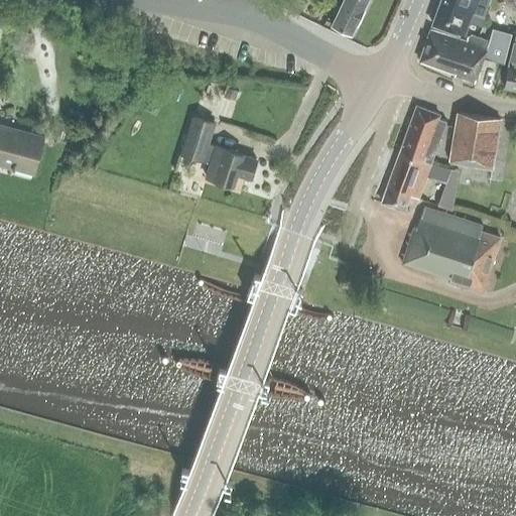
[(343,0),(332,24),(353,34),(368,0),(343,0)]
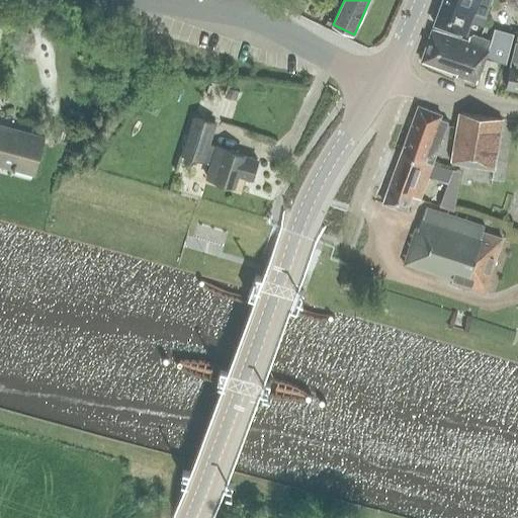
[(442,0),(442,1),(486,16),(492,0),(442,0)]
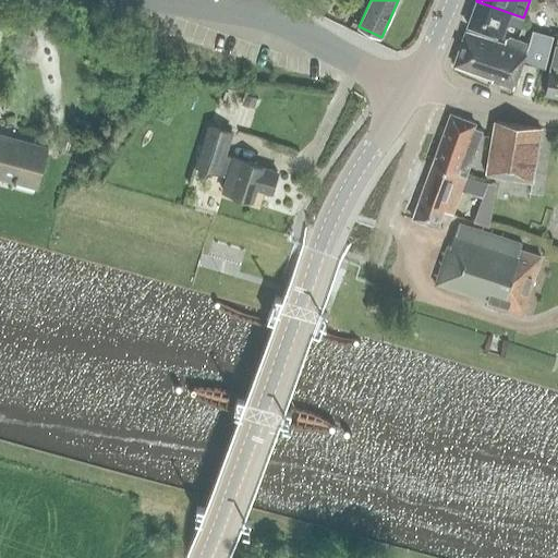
[(520,26),(523,17),(476,1),(468,26),(499,37),(501,34),(504,34),(508,22),(520,26)]
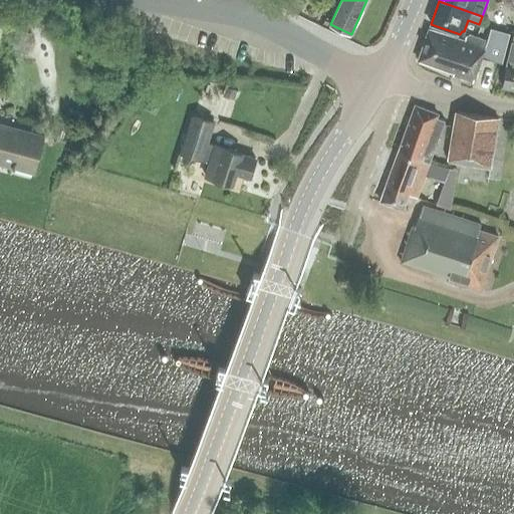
[(509,35),(490,30),(487,42),(471,36),(466,37),(464,41),(429,29),(418,60),(474,78),(482,56),(502,62),(505,54),(509,35)]
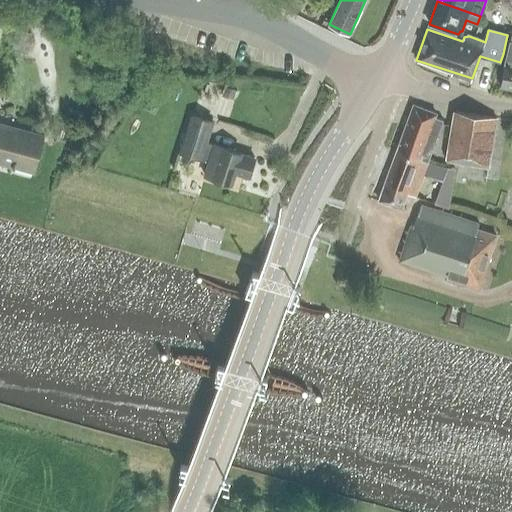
[(511,32),(510,41),(505,62),(500,87),(511,89),(511,32)]
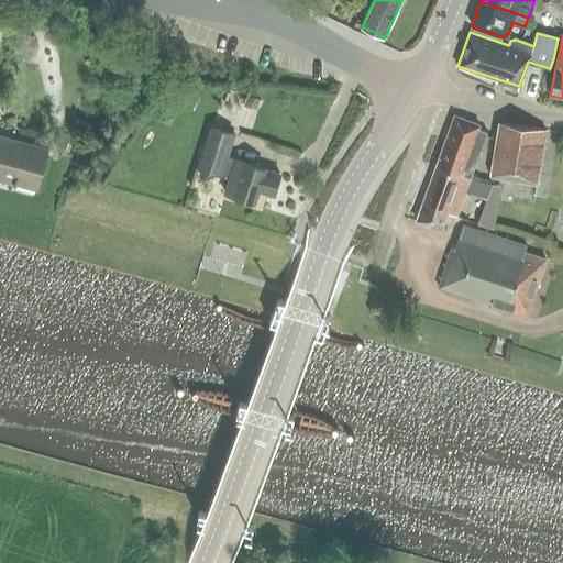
[(257,110),(261,99),(246,95),(243,106),(257,110)]
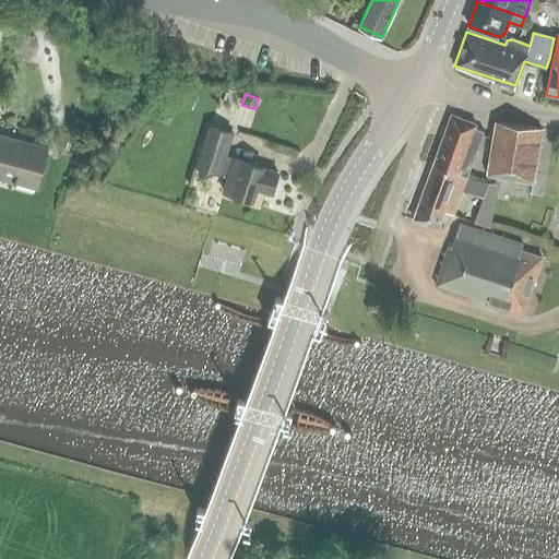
[(467,177),(470,170),(484,131),(475,128),(476,123),(451,115),(433,164),(467,177)]
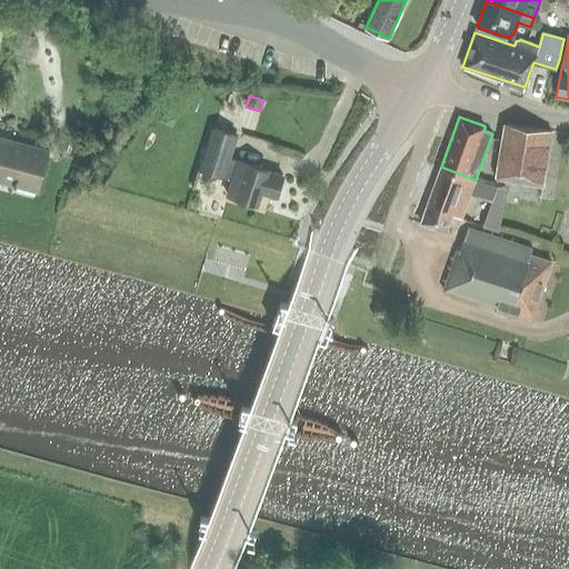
[(542,187),(551,131),(505,125),(496,179),(542,187)]
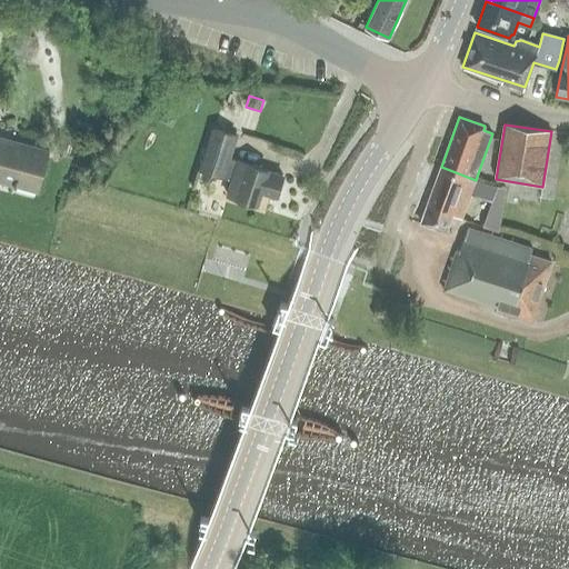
[(276,197),(282,175),(230,158),(237,136),(212,128),(200,169),(232,179),(227,195),(257,205),(261,192),(276,197)]
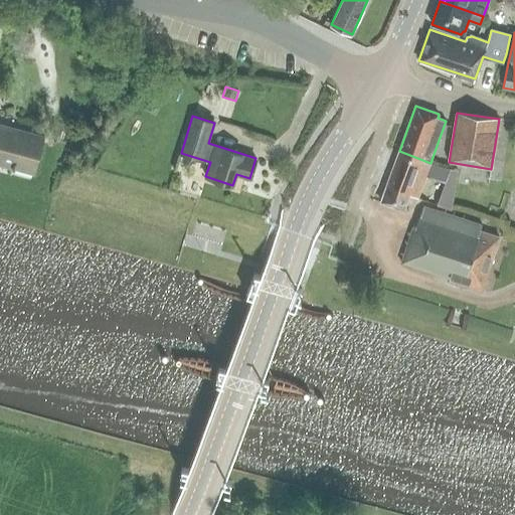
[(0,164),(34,173),(44,136),(0,124),(0,164)]
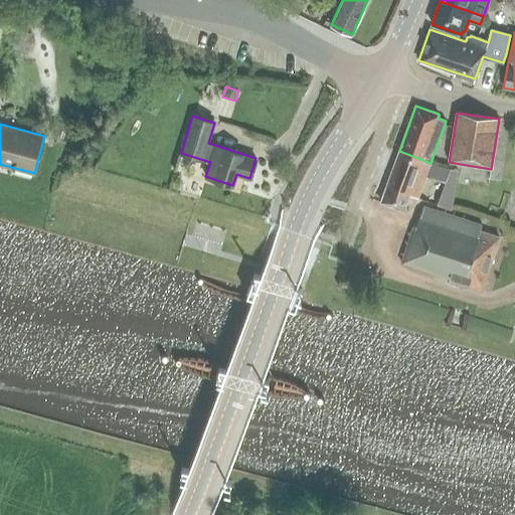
[(418,198),(427,173),(431,163),(399,151),(380,202),(403,210),(409,194),(418,198)]
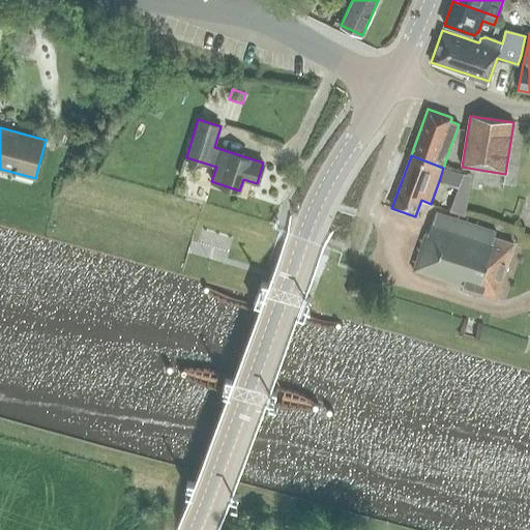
[(496,300),(513,244),(494,238),(496,232),(436,213),(429,235),(425,233),(413,270),(463,287),(462,290),(496,300)]
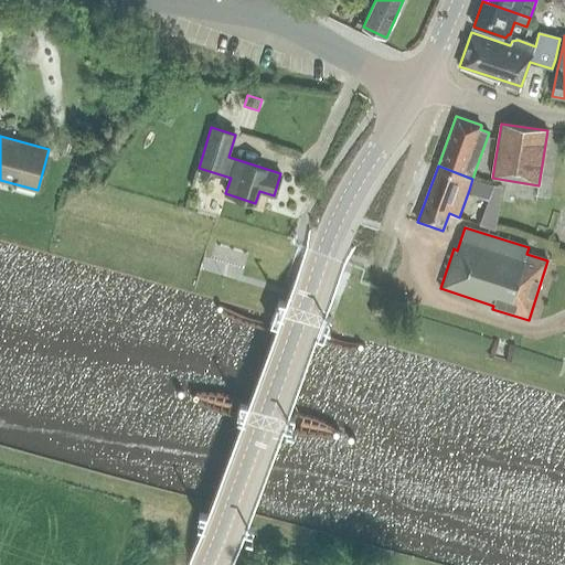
[(241,402),(236,416),(291,432),(296,417),(241,402)]
